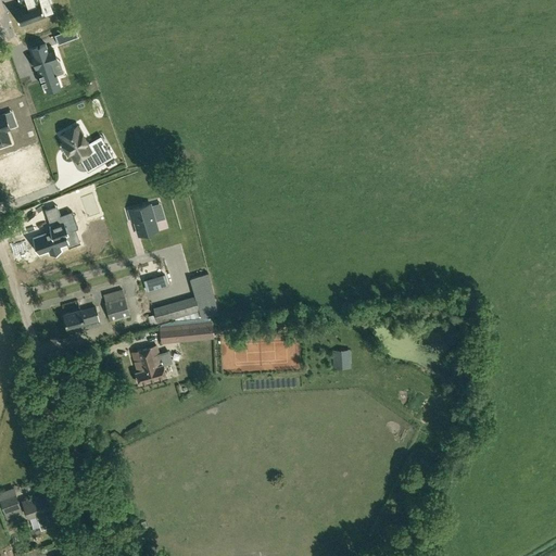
[(46,15),(40,1),(42,0),(20,0),(21,1),(22,0),(24,5),(15,9),(21,25),(46,15)]
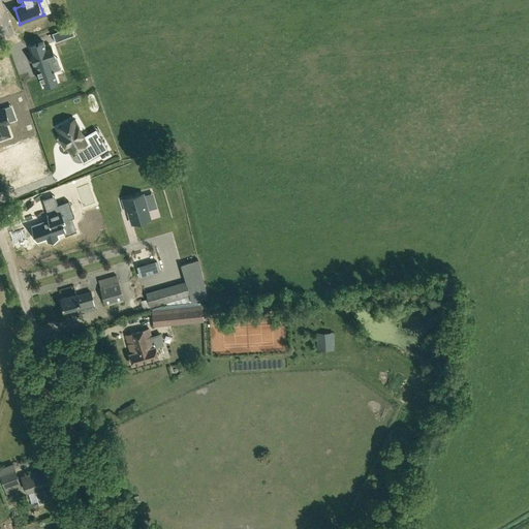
[(55,42),(65,38),(62,29),(52,33),(55,42)]
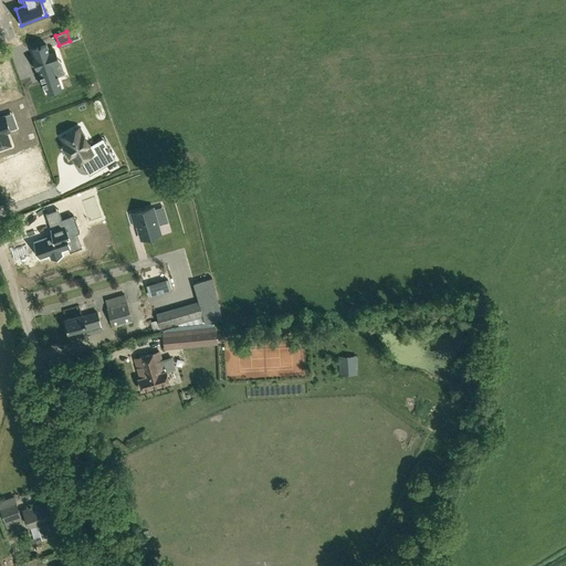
[(46,44),(32,49),(34,56),(32,58),(37,70),(39,69),(48,92),(61,87),(58,76),(55,76),(51,64),(59,61),(54,50),(49,51),(46,44)]
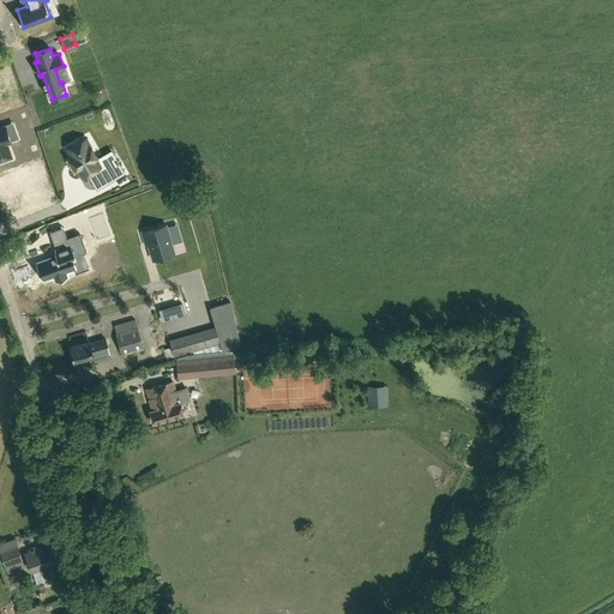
[(1,58),(6,78),(13,76),(8,56),(1,58)]
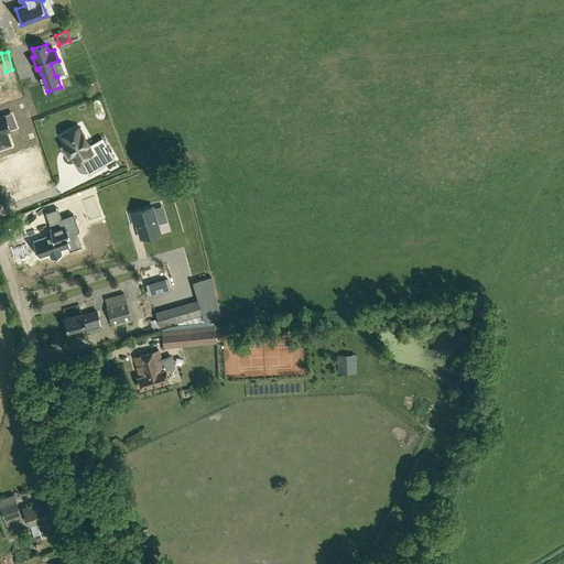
[(11,57),(14,64),(23,60),(20,54),(11,57)]
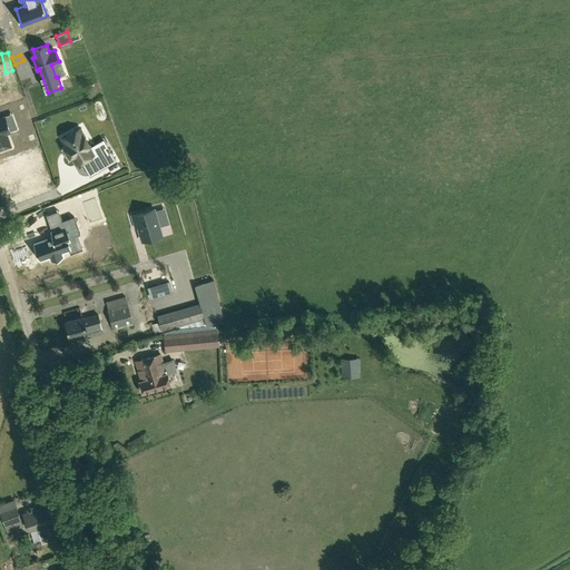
[(0,149),(10,146),(6,133),(10,130),(5,116),(0,117),(0,149)]
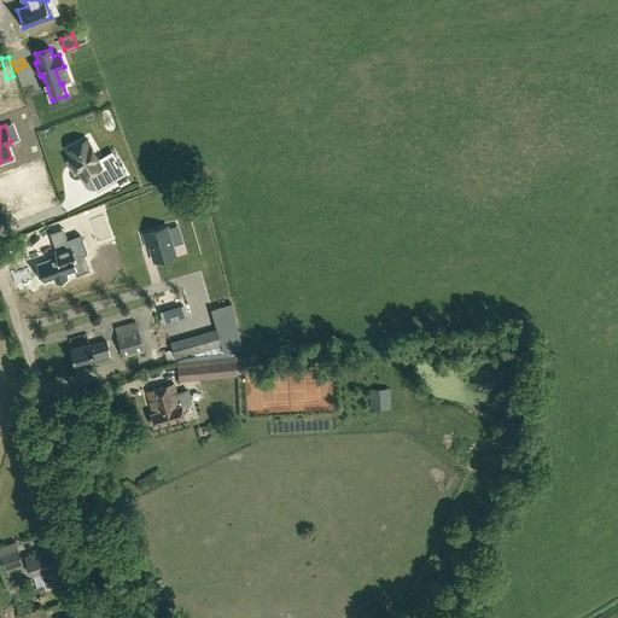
[(83,178),(88,175),(98,169),(101,176),(104,174),(110,182),(126,174),(117,161),(116,162),(117,164),(109,169),(105,164),(101,167),(98,158),(92,149),(91,149),(86,140),(87,140),(86,139),(68,150),(73,159),(71,161),(73,162),(76,167),(75,167),(76,169),(79,168),(83,178)]
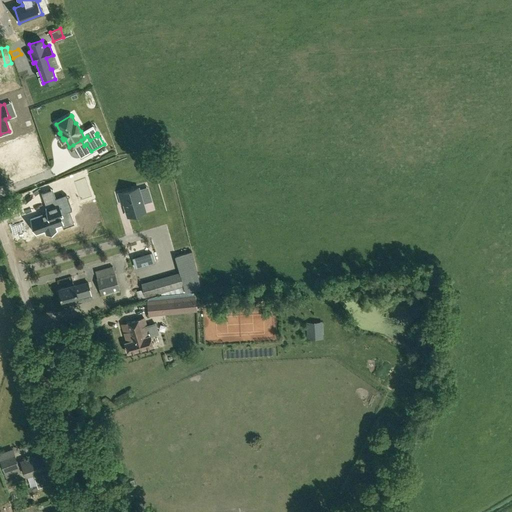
[(0,140),(0,147),(10,145),(7,139),(8,139),(7,138),(0,140)]
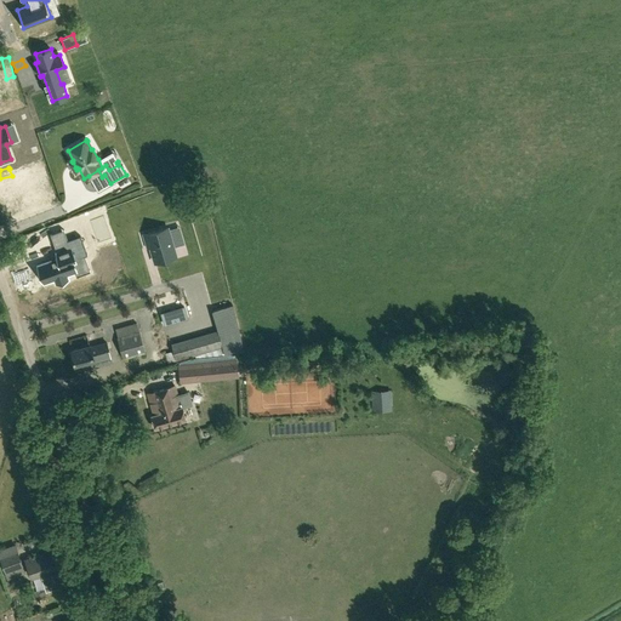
[(20,199),(26,197),(20,180),(15,182),(0,187),(0,193),(9,218),(24,214),(20,199)]
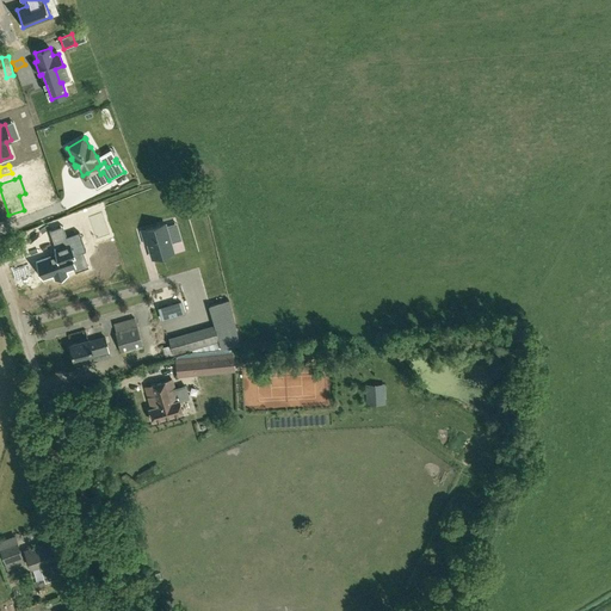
[(121,196),(109,202),(115,214),(127,208),(121,196)]
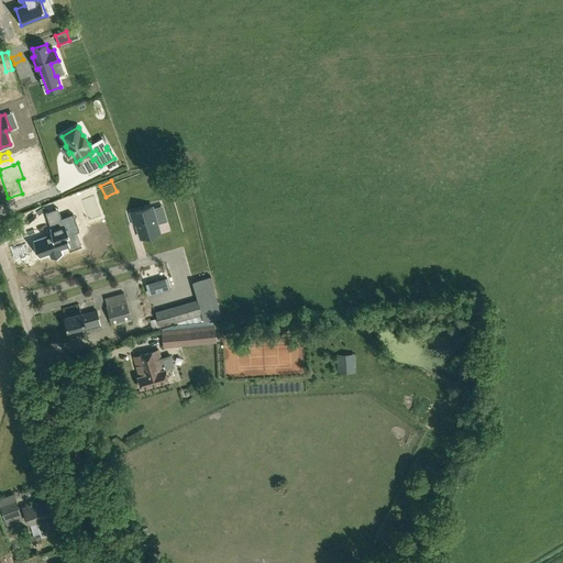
[(94,195),(81,199),(89,220),(101,216),(94,195)]
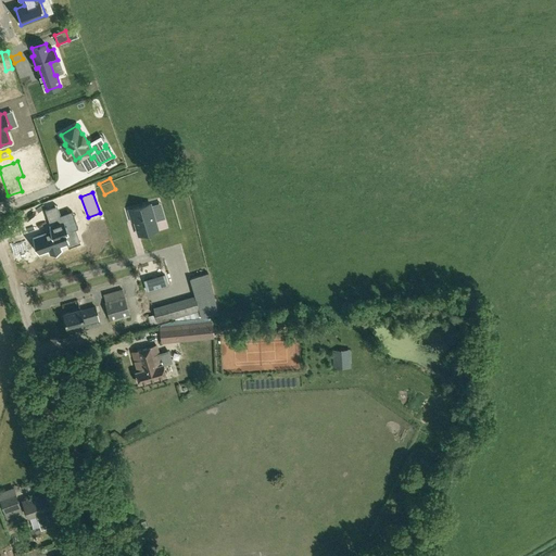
[(150,205),(150,204),(150,203),(128,210),(131,220),(135,220),(139,234),(139,235),(158,229),(158,228),(156,228),(154,220),(158,219),(153,205),(150,205)]
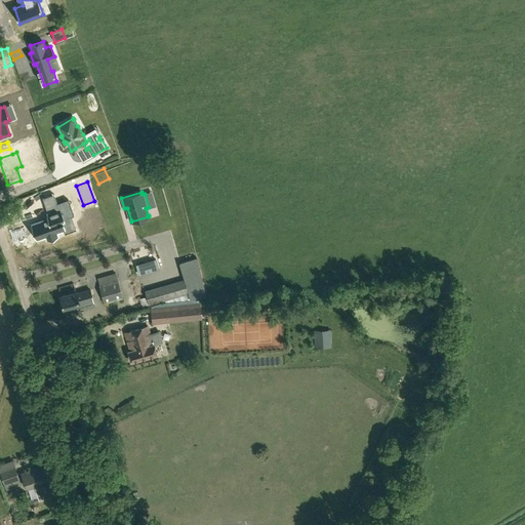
[(55,232),(64,229),(61,219),(74,214),(68,198),(56,202),(58,208),(47,212),(49,217),(32,224),(37,238),(46,235),(47,239),(57,235),(55,232)]
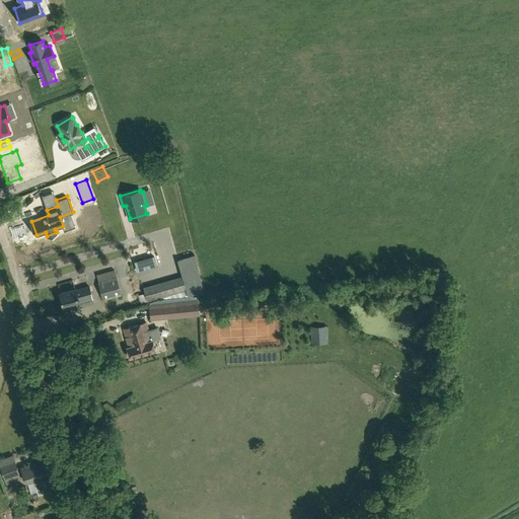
[(141,302),(147,301),(147,302),(187,291),(189,297),(204,292),(195,254),(177,260),(182,276),(144,287),(145,293),(139,295),(141,302)]
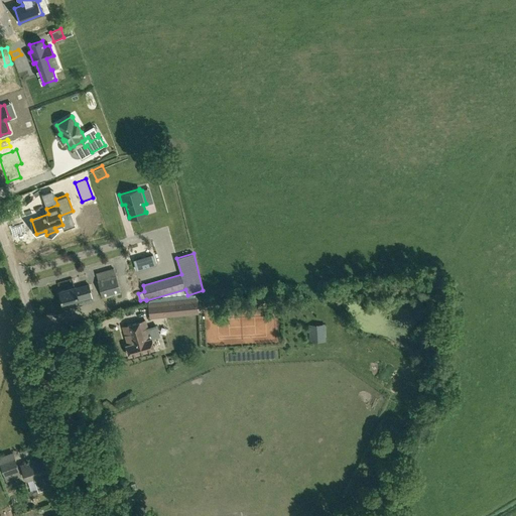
[(157,254),(137,260),(141,272),(161,266),(157,254)]
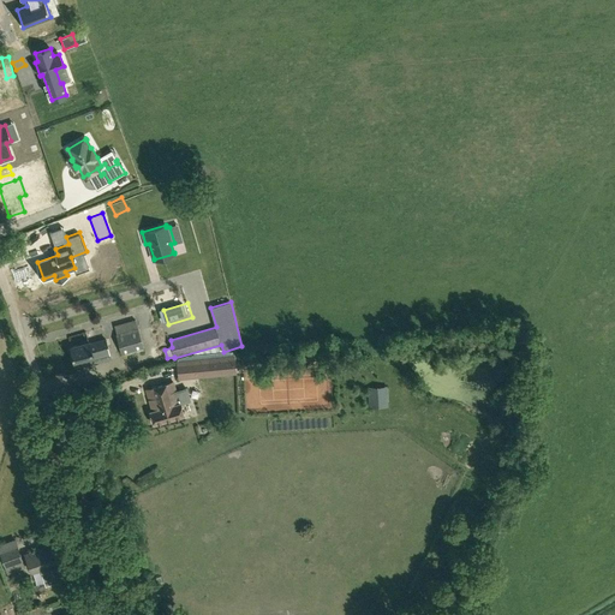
[(114,324),(117,334),(123,356),(144,350),(138,328),(135,318),(114,324)]
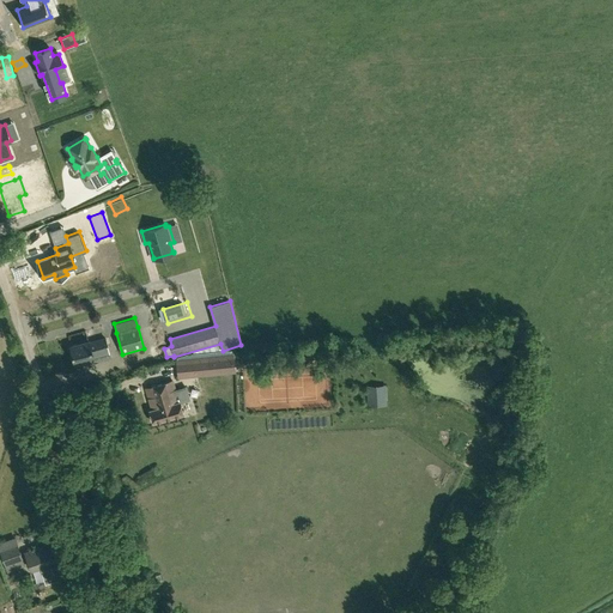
[(87,360),(87,364),(111,358),(105,339),(90,343),(90,341),(71,346),(76,364),(87,360)]
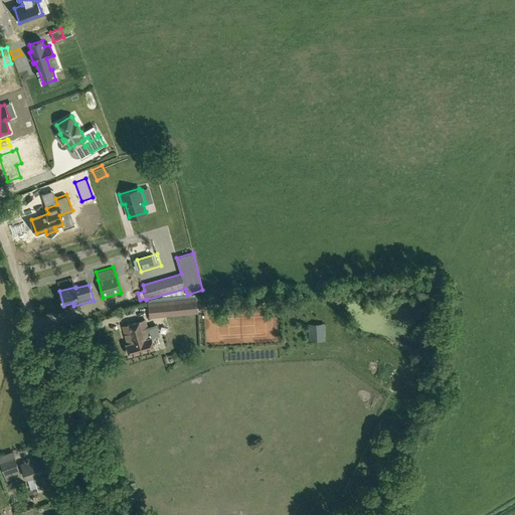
[(198,313),(197,297),(163,301),(165,316),(198,313)]
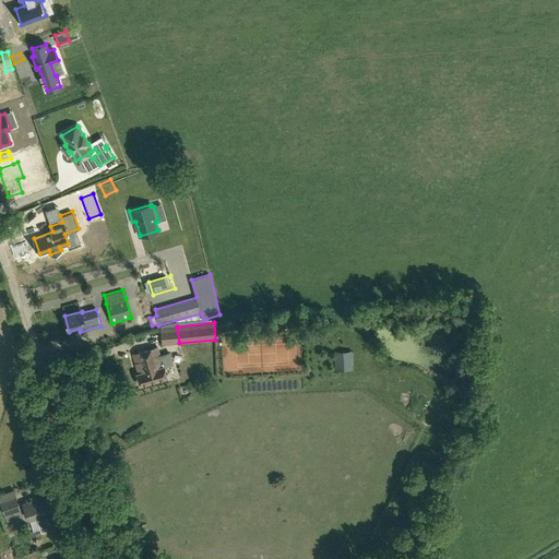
[(140,385),(167,378),(164,366),(163,367),(157,347),(133,354),(139,373),(137,375),(140,385)]
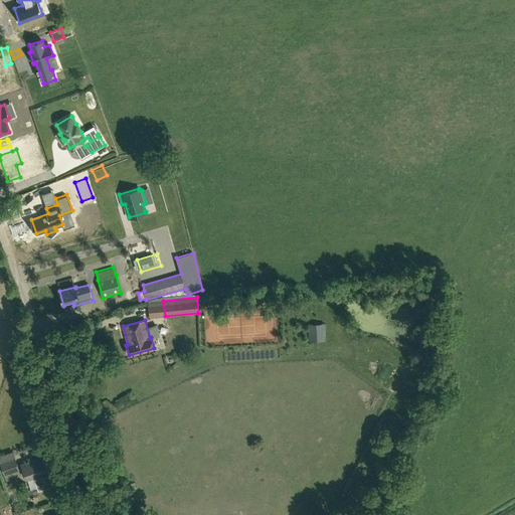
[(323,340),(322,323),(310,324),(311,341),(323,340)]
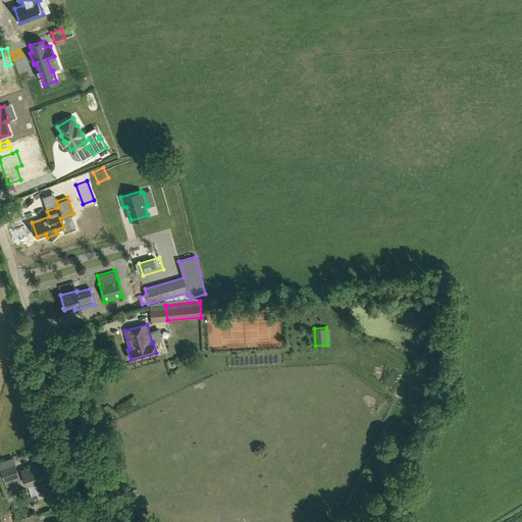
[(0,469),(4,481),(19,476),(15,464),(0,469)]
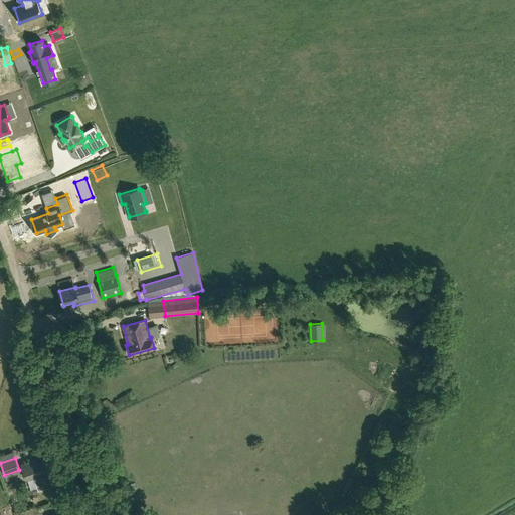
[(21,464),(23,470),(21,471),(24,477),(26,477),(26,479),(34,476),(35,480),(50,474),(46,460),(35,464),(33,460),(21,464)]
